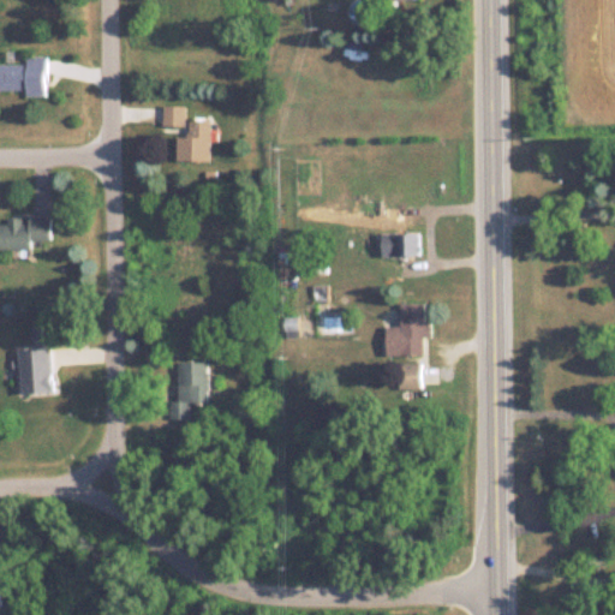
[(48,55),(28,55),(28,63),(0,63),(0,90),(48,91),(48,55)]
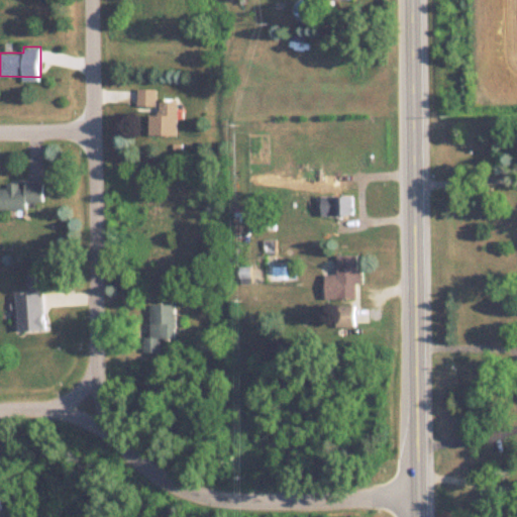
[(156,88),(137,88),(136,109),(156,109),(156,88)]
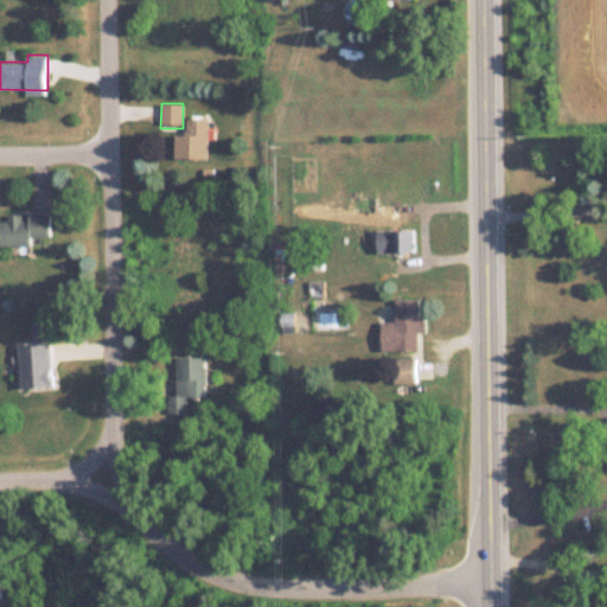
[(209,159),(209,115),(186,115),(186,133),(174,133),(174,159),(209,159)]
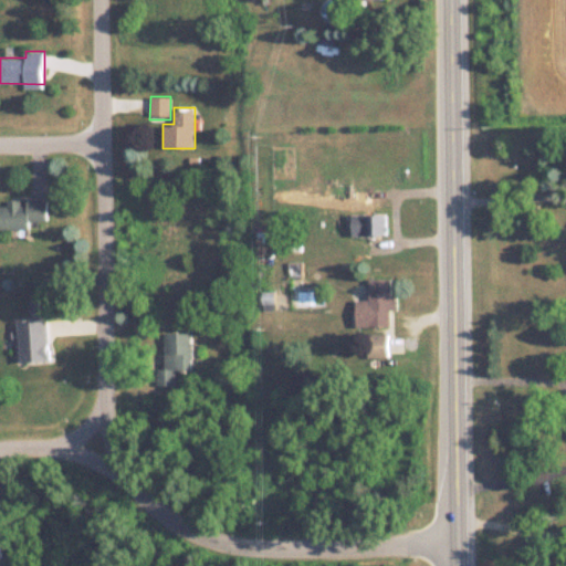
[(48,199),(7,199),(7,205),(0,205),(0,228),(30,229),(30,221),(48,221),(48,199)]
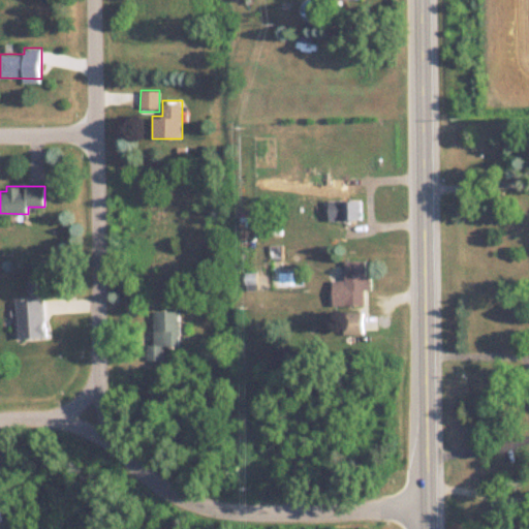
[(328,199),(328,219),(362,219),(362,199),(328,199)]
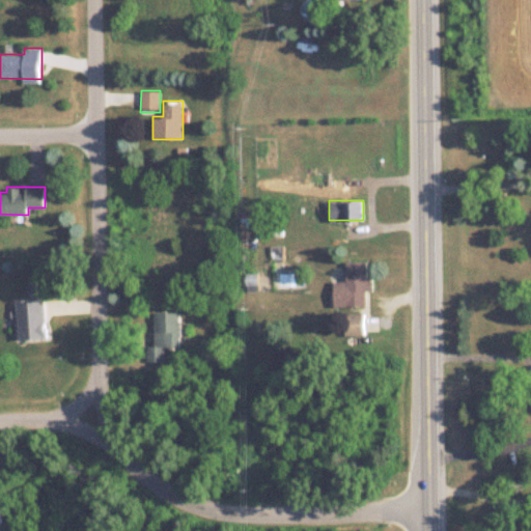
[(366,306),(366,261),(345,261),(345,280),(334,280),(334,306),(366,306)]
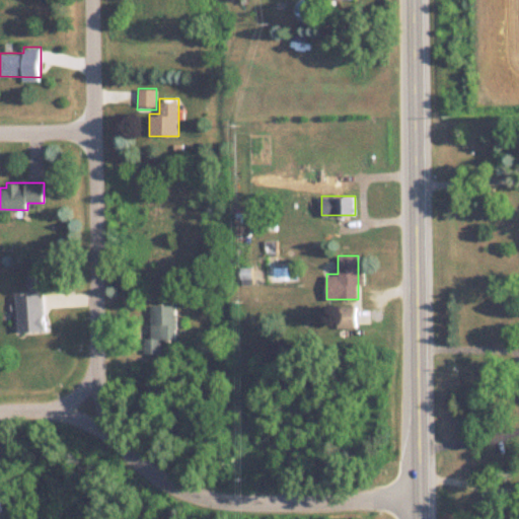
[(19,331),(46,329),(44,293),(17,295),(19,331)]
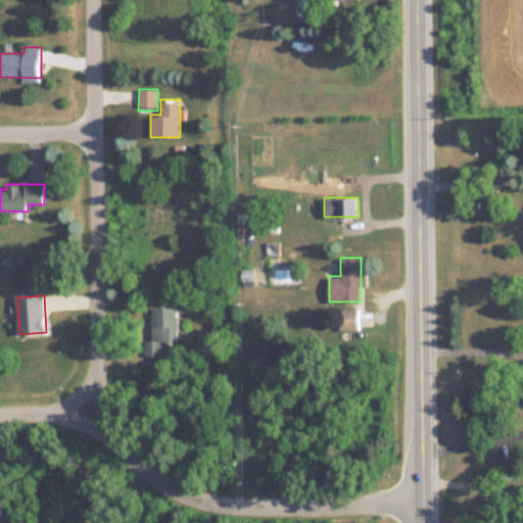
[(144,340),(144,355),(162,354),(162,342),(178,342),(177,305),(152,306),(153,339),(144,340)]
